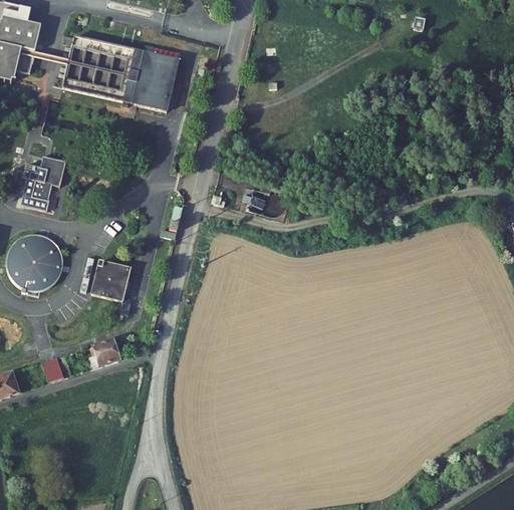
[(28,7),(0,0),(0,79),(8,82),(9,77),(15,79),(18,69),(26,71),(38,24),(25,20),(28,7)]
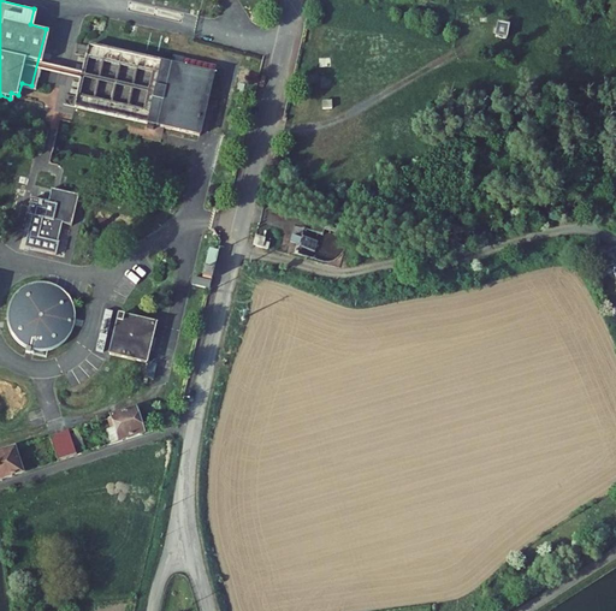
[(497,21),(496,35),(508,35),(509,22),(497,21)]
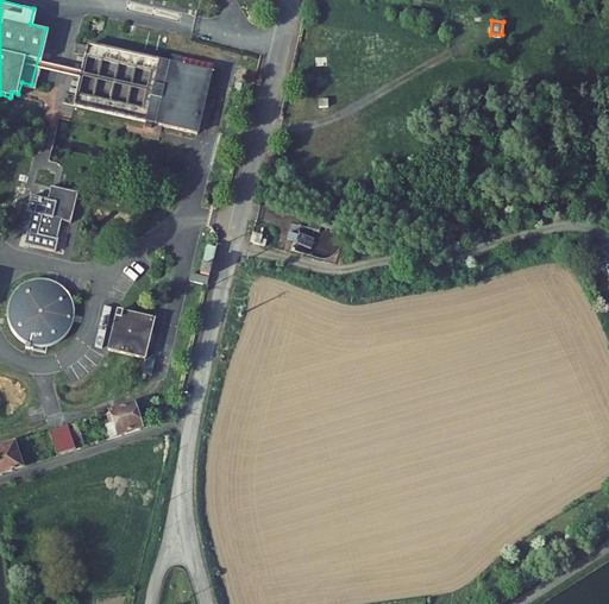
[(73,105),(193,138),(209,79),(88,45),(73,105)]
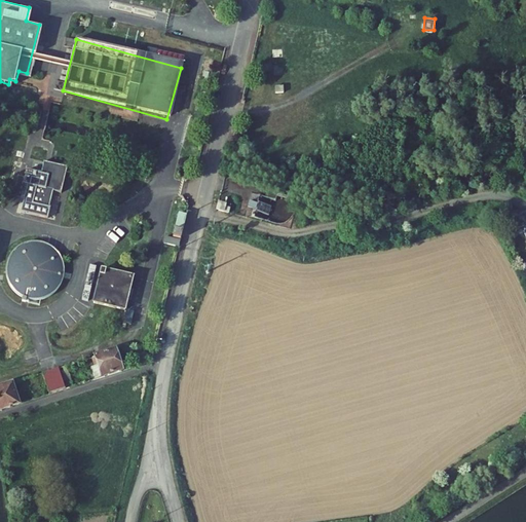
[(30,182),(23,208),(49,215),(55,188),(64,190),(70,165),(47,159),(44,171),(31,166),(27,181),(30,182)]
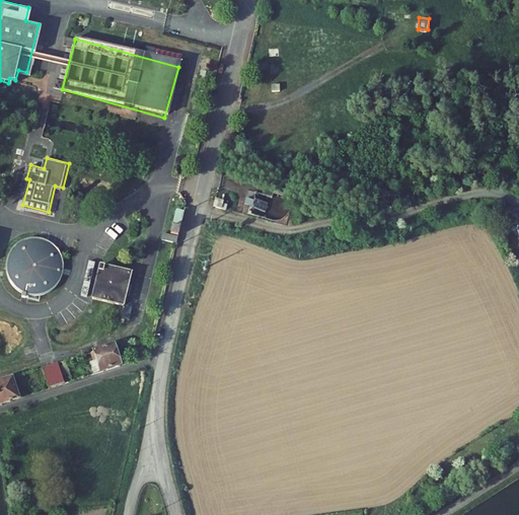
[(163,230),(161,237),(177,240),(183,209),(175,208),(170,232),(163,230)]
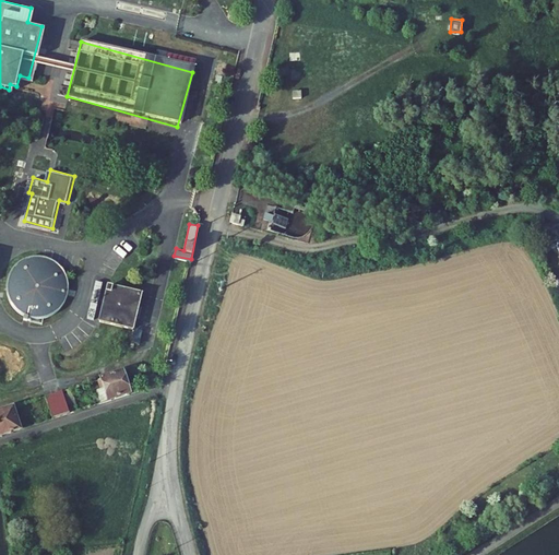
[(201,224),(197,239),(203,241),(207,226),(201,224)]
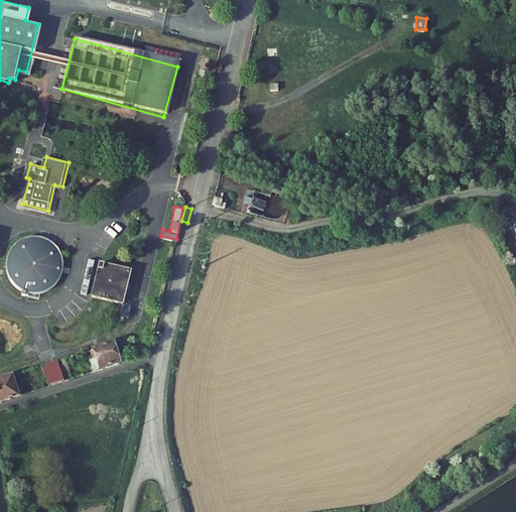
[(181,221),(179,229),(186,231),(187,223),(181,221)]
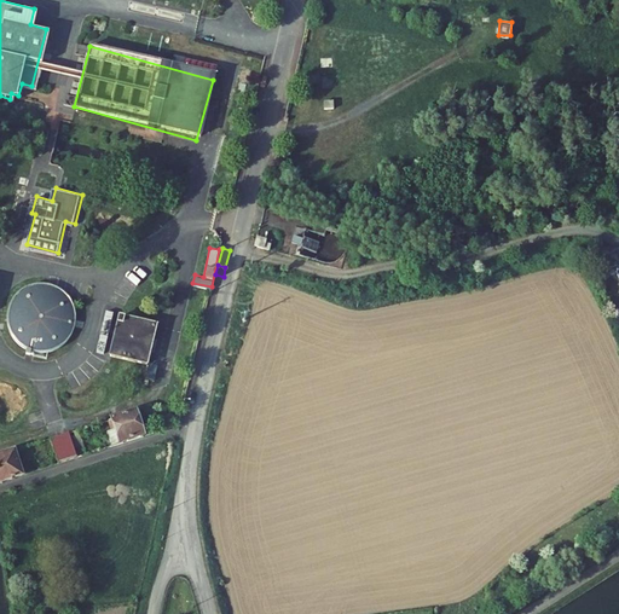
[(10,328),(12,331),(15,336),(18,340),(22,342),(23,345),(28,347),(33,348),(35,349),(39,349),(46,349),(51,349),(56,347),(61,346),(64,343),(67,341),(69,337),(71,336),(74,331),(75,329),(76,325),(77,323),(77,318),(77,313),(77,308),(76,306),(75,301),(74,299),(71,295),(68,291),(64,288),(61,285),(58,284),(53,283),(48,282),(46,281),(41,281),(38,282),(35,282),(30,283),(25,285),(22,288),(18,291),(17,293),(13,297),(12,299),(10,303),(10,306),(9,311),(9,316),(9,320),(9,323),(10,328)]
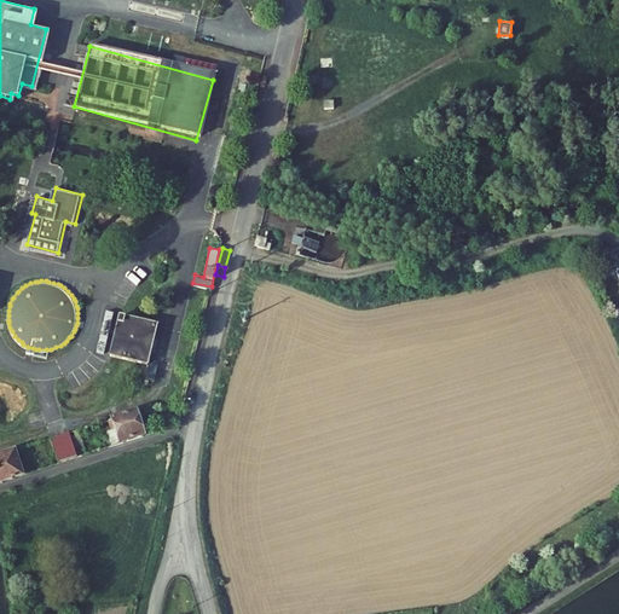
[(111,354),(148,363),(156,324),(120,316),(111,354)]
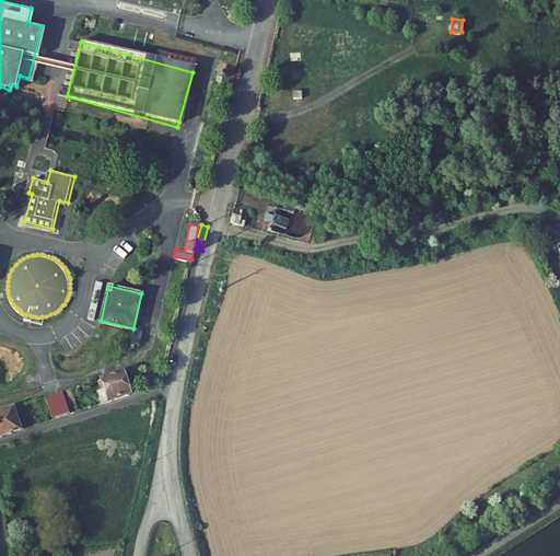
[(106,403),(136,395),(129,371),(104,379),(107,389),(103,390),(106,403)]
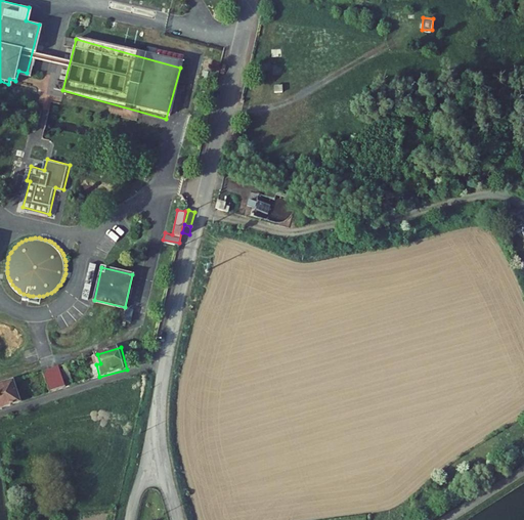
[(50,391),(67,386),(59,363),(43,370),(50,391)]
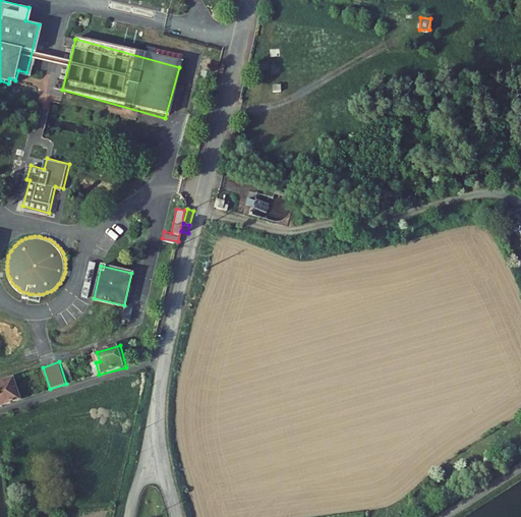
[(0,403),(21,397),(15,376),(0,380),(0,403)]
